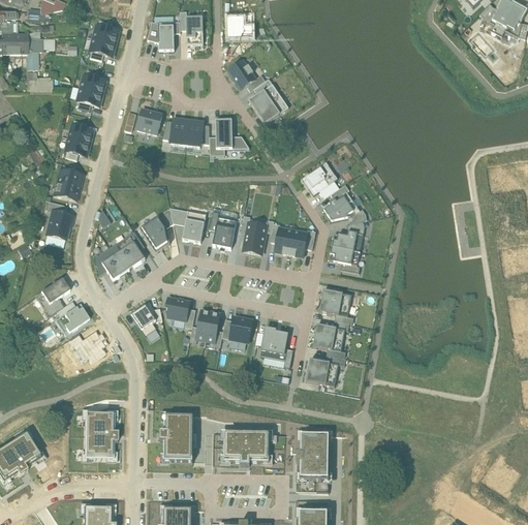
[(53,2),(41,0),(40,8),(39,12),(41,13),(43,12),(43,11),(53,9),(53,2)]
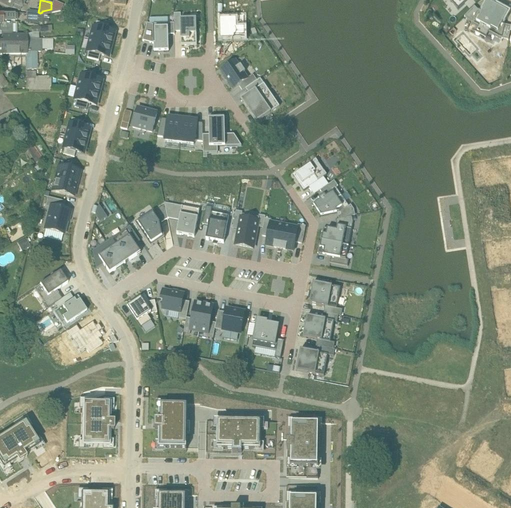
[(52,0),(51,2),(51,9),(60,7),(62,1),(60,0),(52,0)]
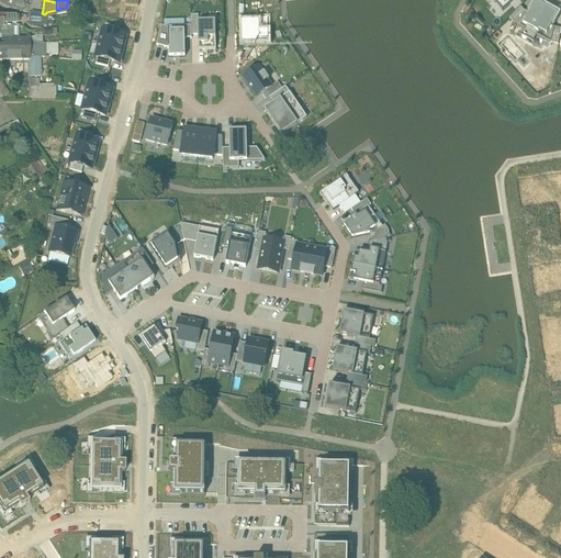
[(519,3),(508,15),(512,20),(524,25),(520,32),(533,38),(536,32),(550,38),(557,41),(559,31),(560,25),(553,23),(551,22),(558,10),(540,0),(534,0),(528,10),(524,8),(519,3)]
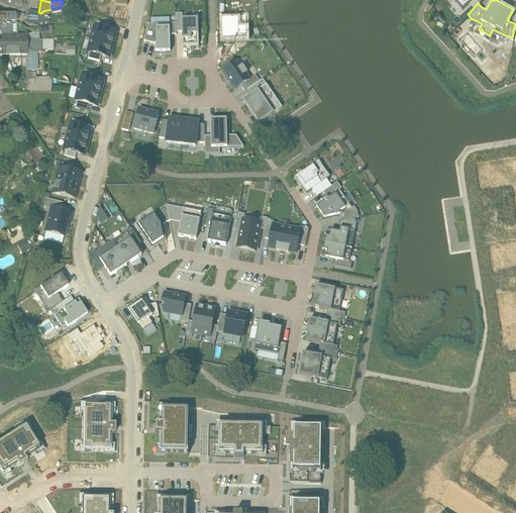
[(198,15),(181,16),(181,10),(175,10),(175,20),(175,28),(181,28),(182,42),(199,42),(198,15)]
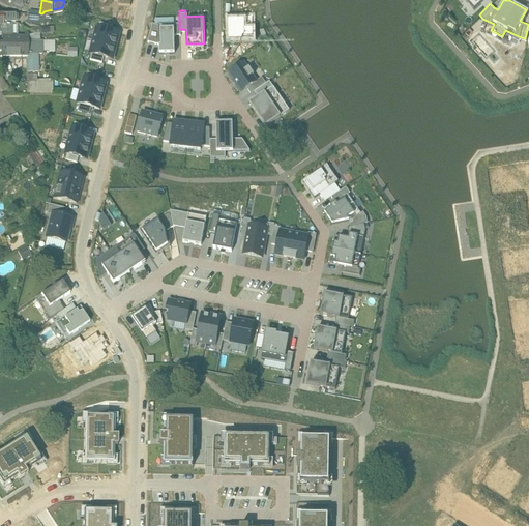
[(39,12),(28,11),(27,23),(38,23),(39,12)]
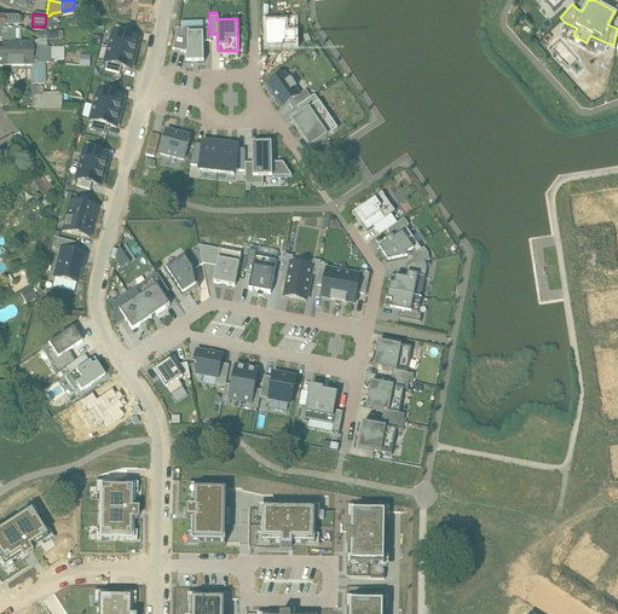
[(0,24),(1,25),(1,22),(9,22),(16,22),(16,16),(0,15),(0,24)]
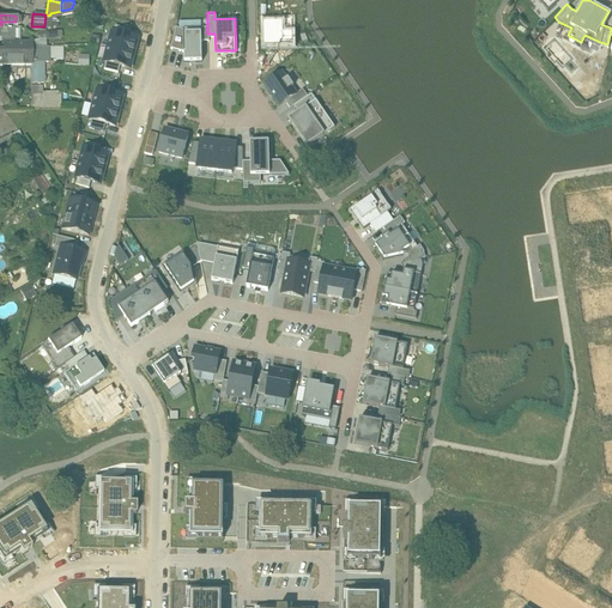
[(291,16),(262,16),(264,42),(291,41),(291,16)]
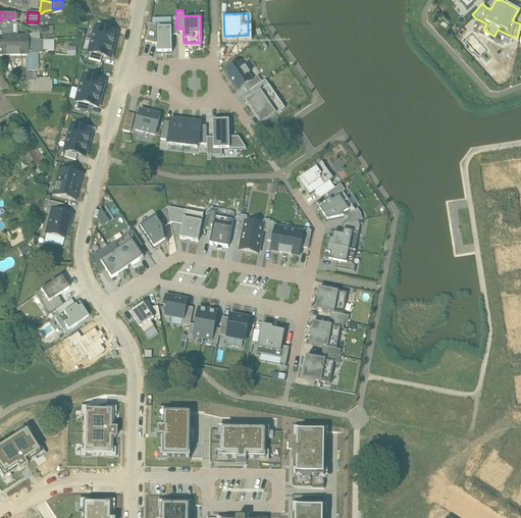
[(176,20),(155,21),(149,20),(145,38),(155,41),(156,50),(171,49),(170,33),(176,33),(176,29),(176,20)]
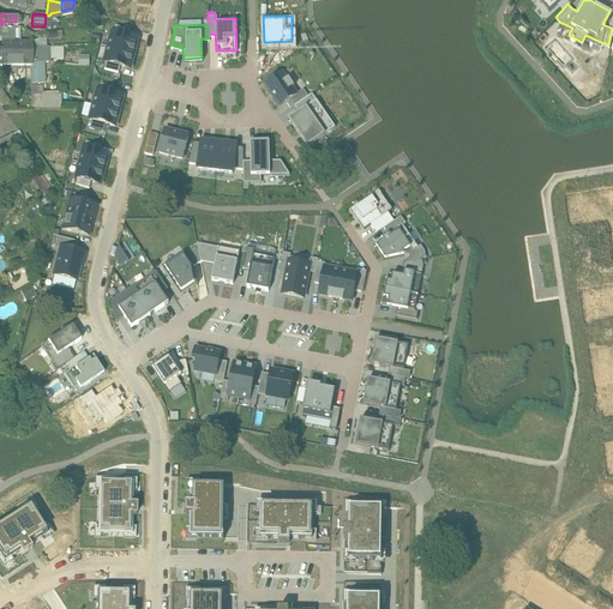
[(112,28),(108,43),(133,49),(137,35),(112,28)]
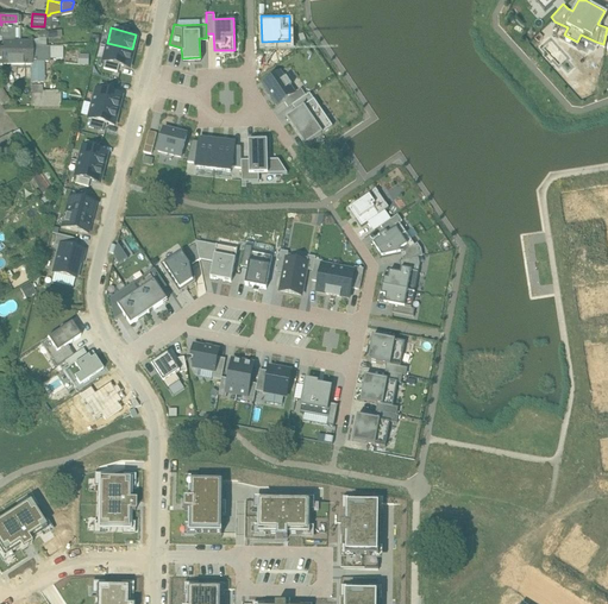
[(566,55),(550,37),(543,44),(547,50),(545,54),(549,57),(552,55),(558,62),(566,55)]
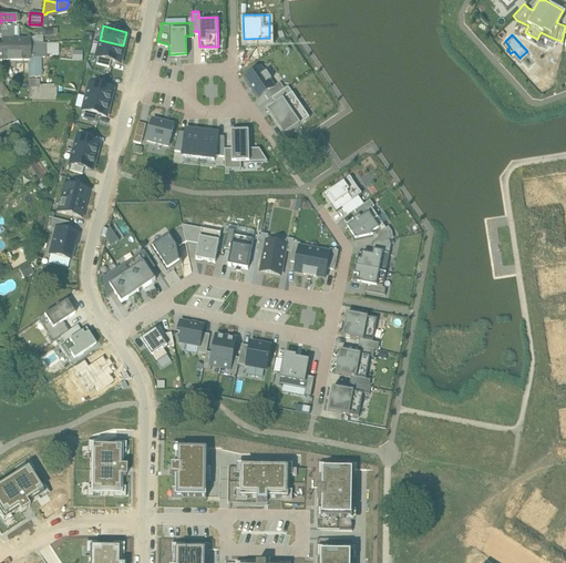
[(29,36),(1,36),(1,43),(0,42),(0,55),(29,57),(29,55),(29,40),(29,36)]
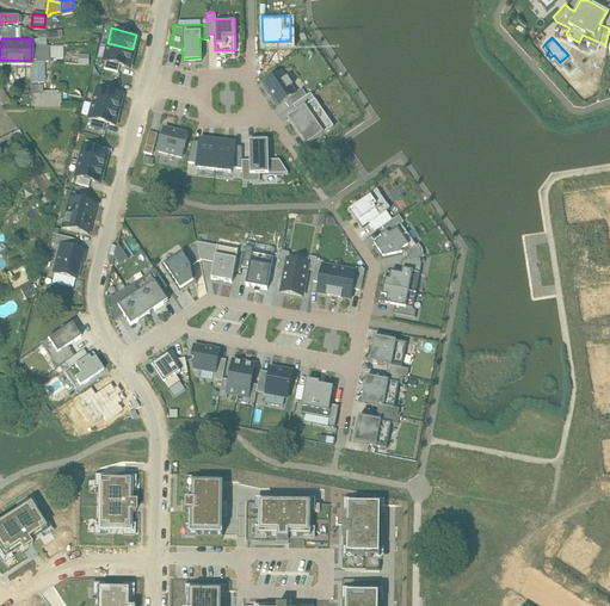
[(48,59),(47,43),(31,43),(31,60),(48,59)]
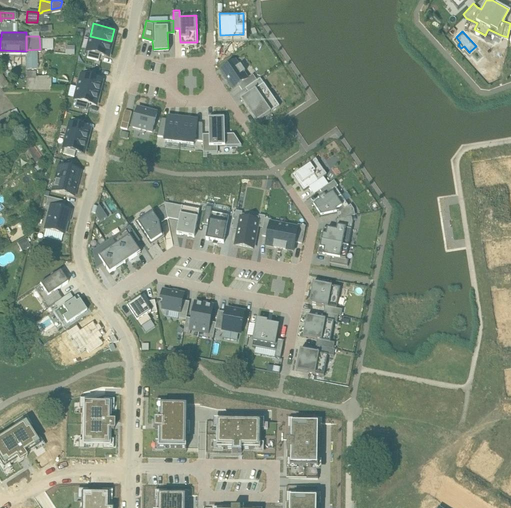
[(111,41),(90,36),(86,48),(108,53),(111,41)]
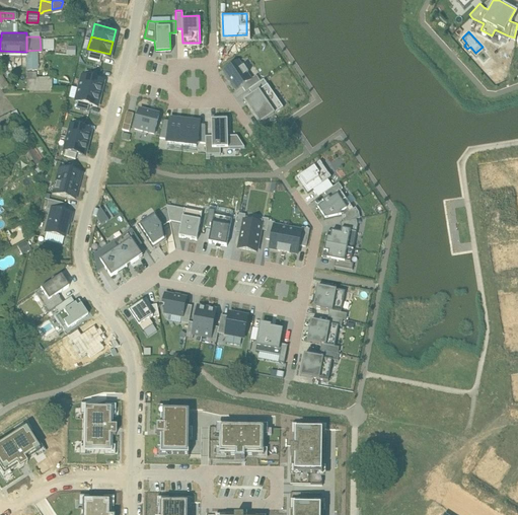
[(64,51),(74,52),(75,43),(65,43),(64,51)]
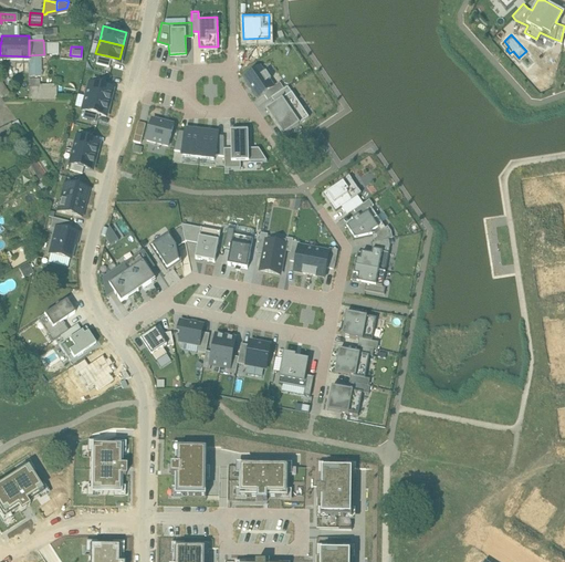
[(259,62),(242,74),(258,95),(263,91),(267,96),(270,94),(283,85),(278,79),(273,82),(259,62)]
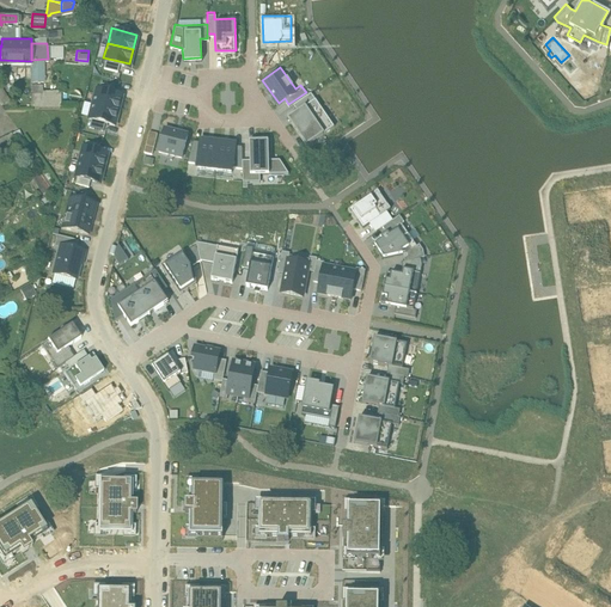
[(96,86),(92,102),(118,108),(122,93),(96,86)]
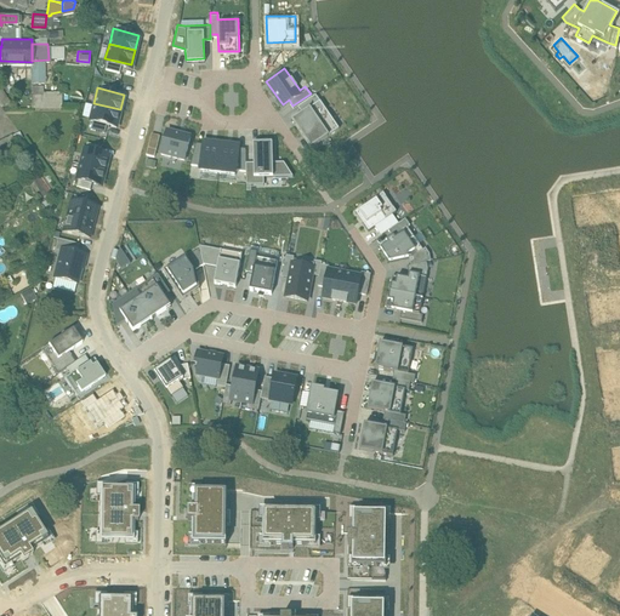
[(61,89),(43,90),(43,92),(43,104),(61,104),(61,89)]
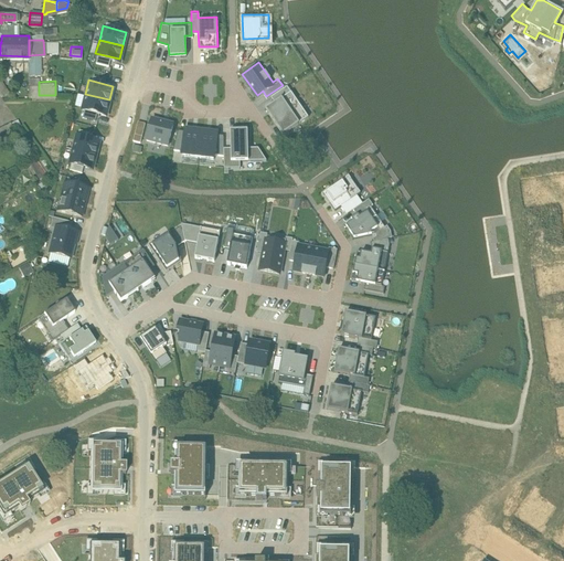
[(286,83),(283,85),(269,94),(274,99),(265,106),(273,118),(298,101),(286,83)]
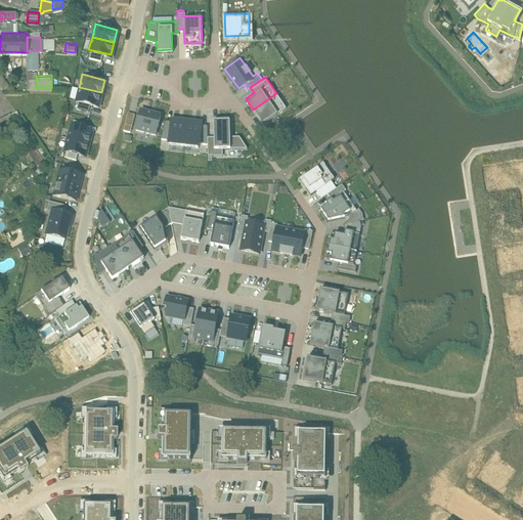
[(36,78),(26,78),(26,88),(36,88),(36,78)]
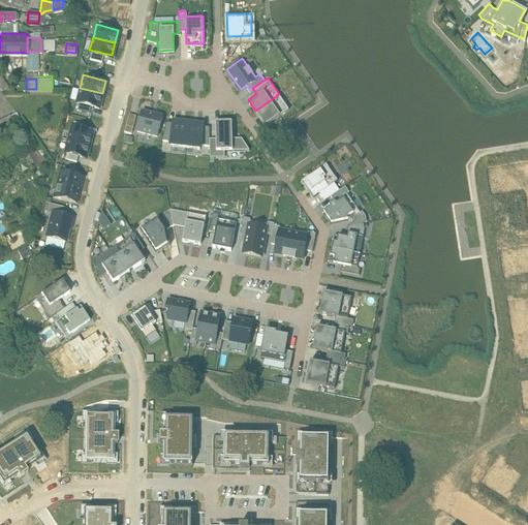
[(80,88),(76,99),(99,105),(102,93),(80,88)]
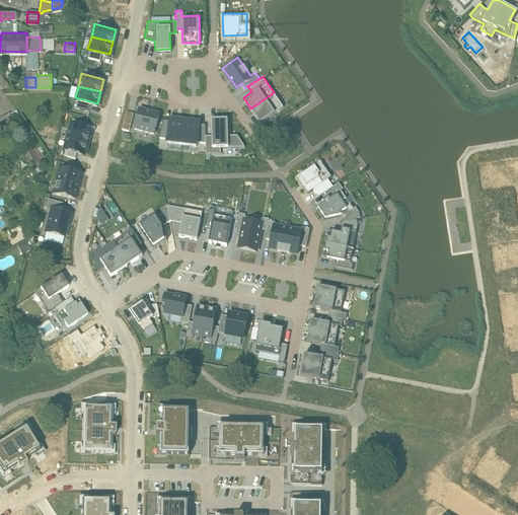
[(283,104),(274,92),(250,108),(260,121),(283,104)]
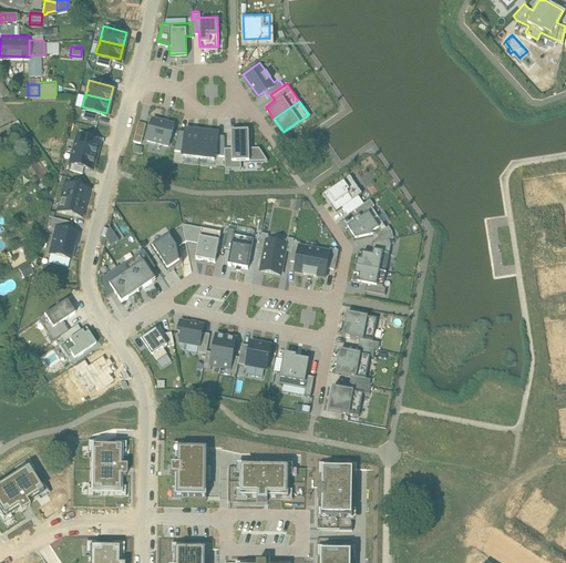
[(173,121),(152,116),(146,137),(168,143),(173,121)]
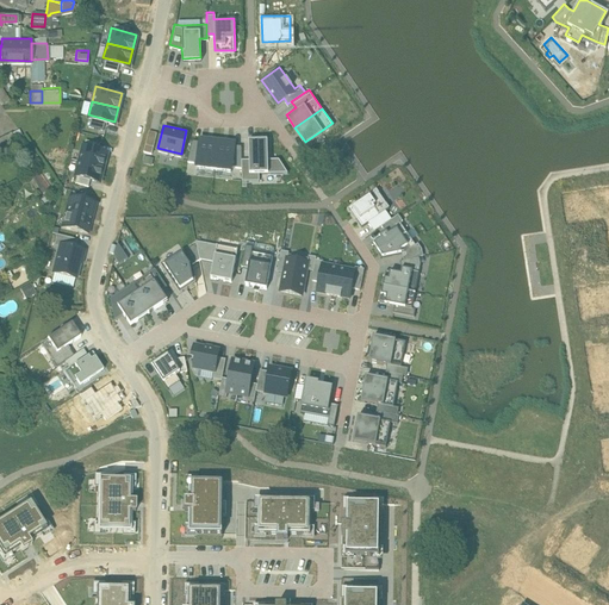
[(10,130),(0,135),(0,143),(13,137),(10,130)]
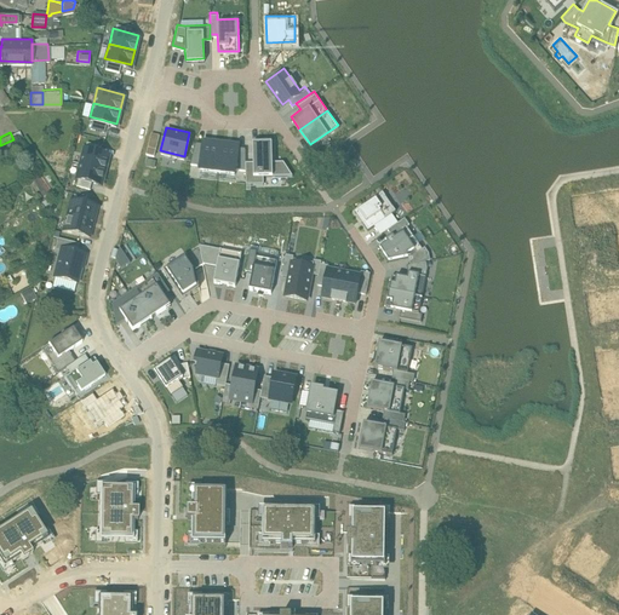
[(219,141),(202,138),(200,167),(216,170),(219,141)]
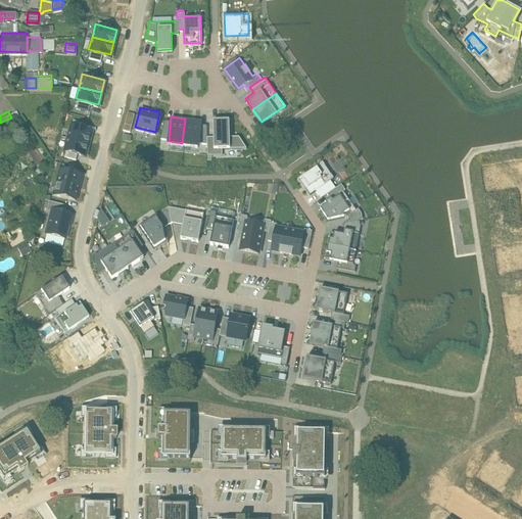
[(229,118),(212,118),(212,134),(206,134),(206,152),(221,152),(221,146),(245,145),(238,134),(229,135),(229,118)]
